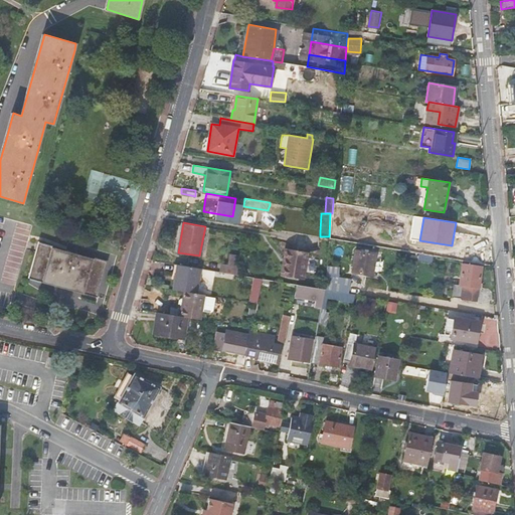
[(481,229),(461,231),(464,260),(484,258),(481,229)]
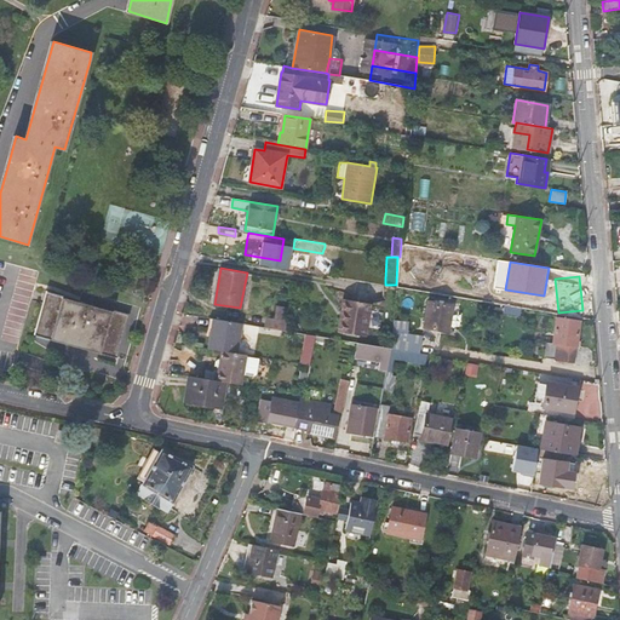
[(64,296),(46,291),(34,333),(51,338),(52,336),(61,338),(101,350),(102,349),(108,351),(118,354),(130,314),(112,309),(110,310),(64,298),(64,296)]
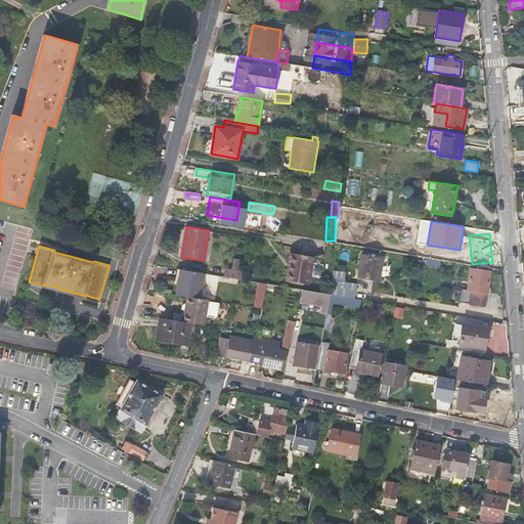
[(286,278),(308,282),(312,254),(291,251),(286,278)]
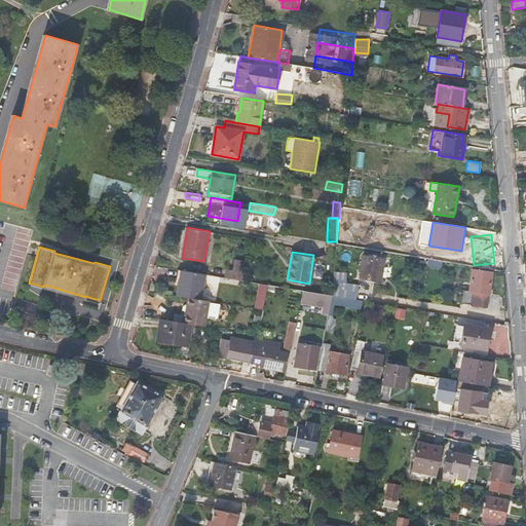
[(360,276),(379,280),(384,259),(363,256),(360,276)]
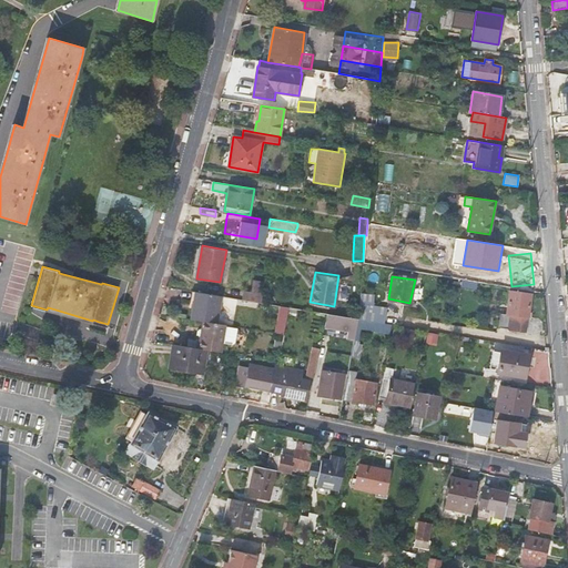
[(262,302),(263,293),(265,280),(256,279),(254,292),(246,290),(244,300),(262,302)]
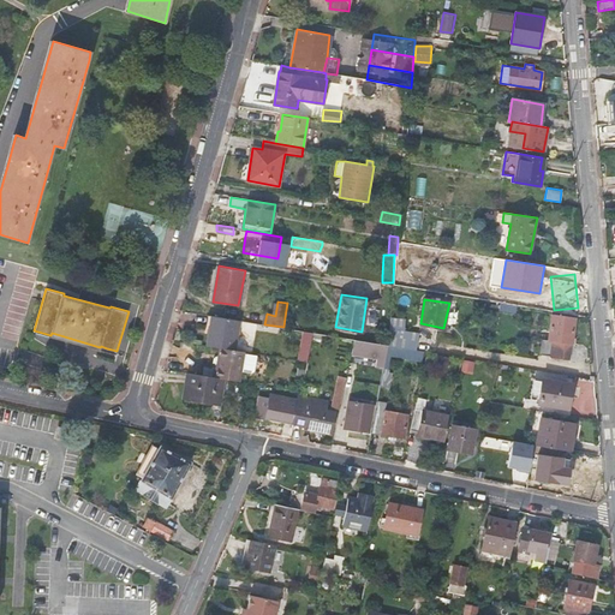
[(517,305),(493,302),(493,310),(515,314),(517,305)]
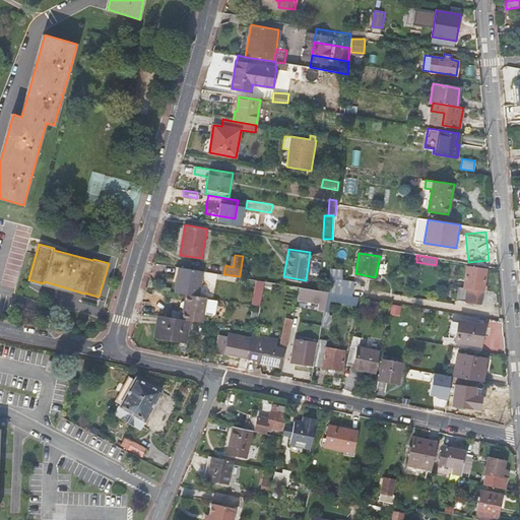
[(199,296),(204,270),(179,266),(175,290),(186,294),(199,296)]
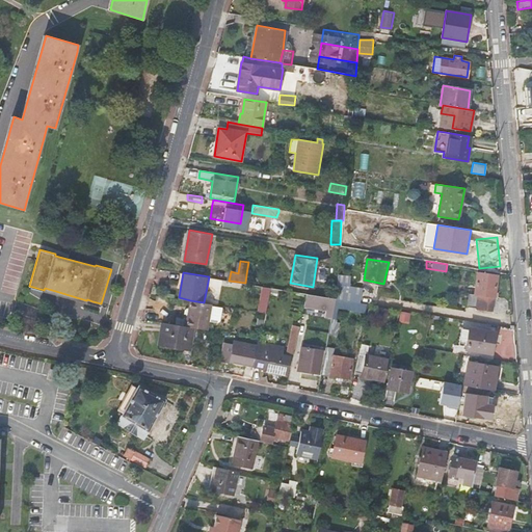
[(477,272),(474,294),(469,293),(466,307),(491,311),(494,298),(495,298),(498,274),(477,272)]
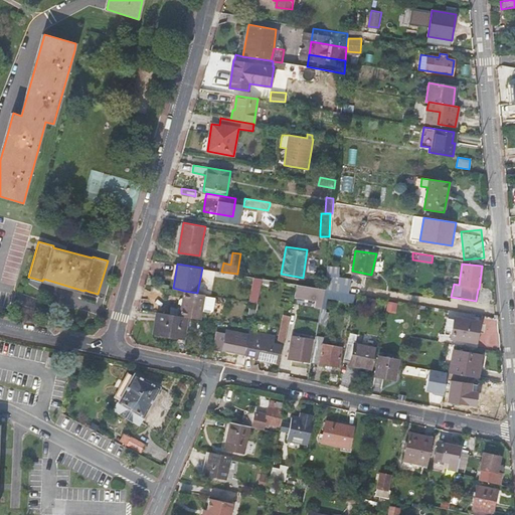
[(350,279),(326,275),(324,289),(348,293),(350,279)]
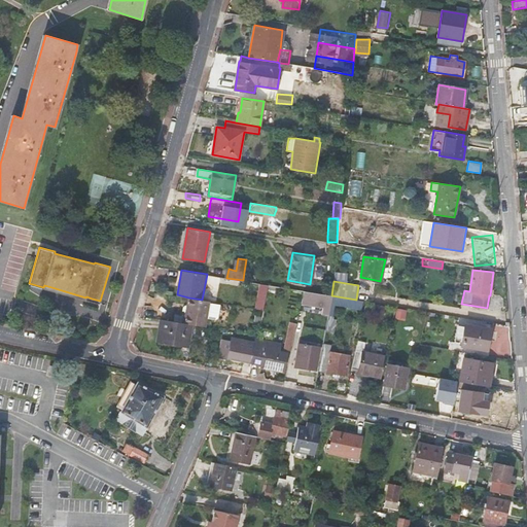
[(269,285),(261,284),(259,293),(267,294),(269,285)]
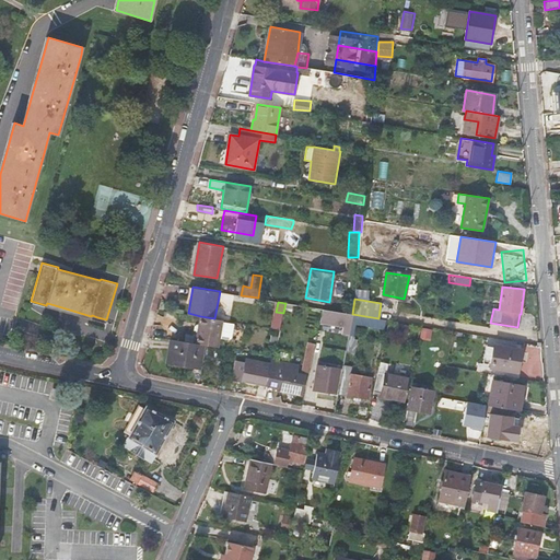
[(321,321),(350,327),(352,314),(323,310),(321,321)]
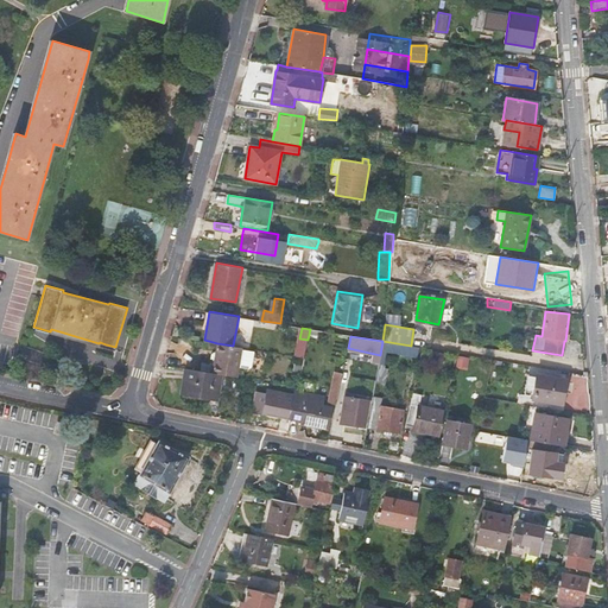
[(308,340),(299,339),(295,356),(304,358),(308,340)]
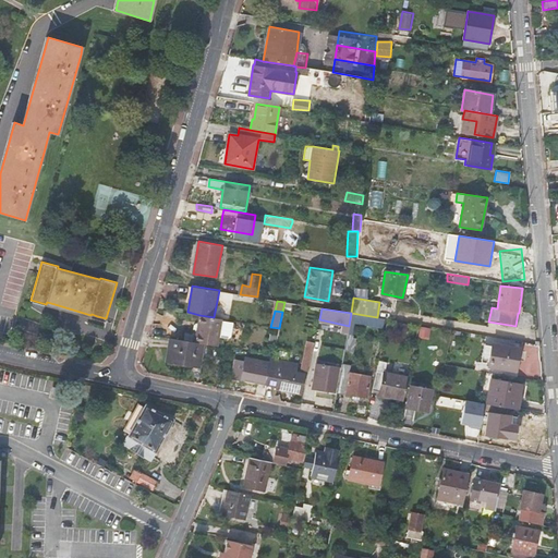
[(349,326),(349,328),(353,329),(355,322),(383,328),(384,318),(377,317),(351,313),(349,326)]
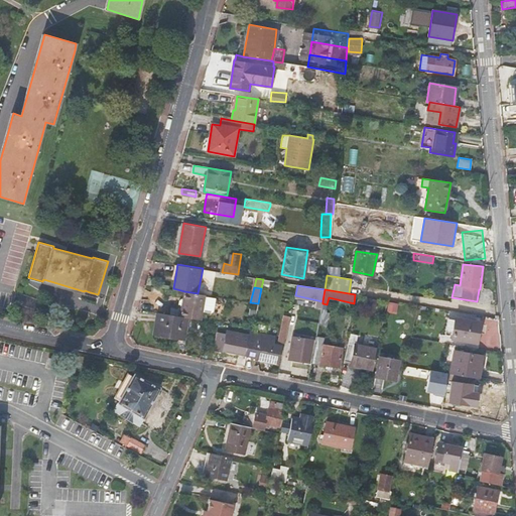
[(178,306),(176,315),(186,317),(202,320),(203,310),(212,311),(214,310),(216,297),(206,296),(206,294),(198,293),(184,291),(183,298),(182,304),(181,307),(178,306)]
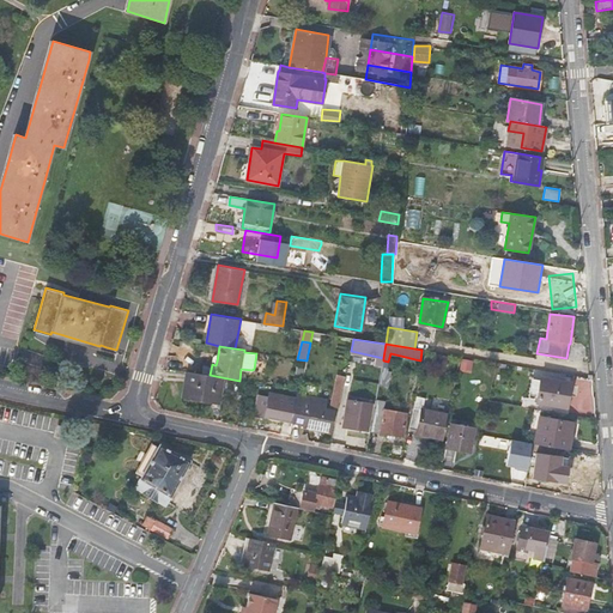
[(199,362),(196,372),(210,375),(212,364),(199,362)]
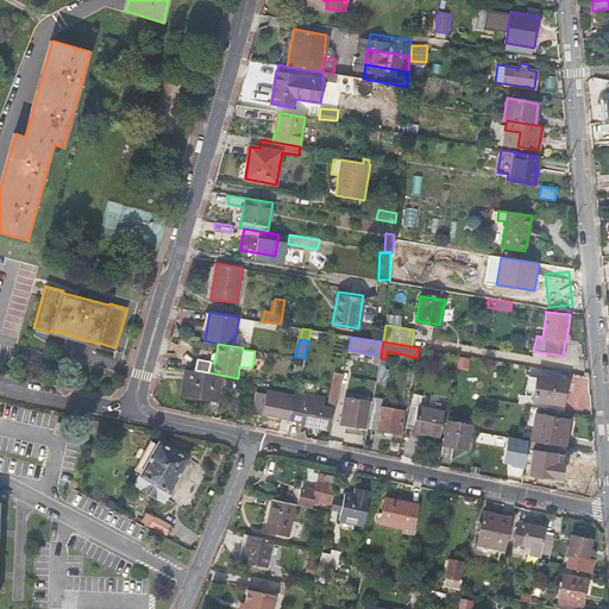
[(195,370),(187,369),(181,394),(215,400),(220,375),(208,372),(195,370)]
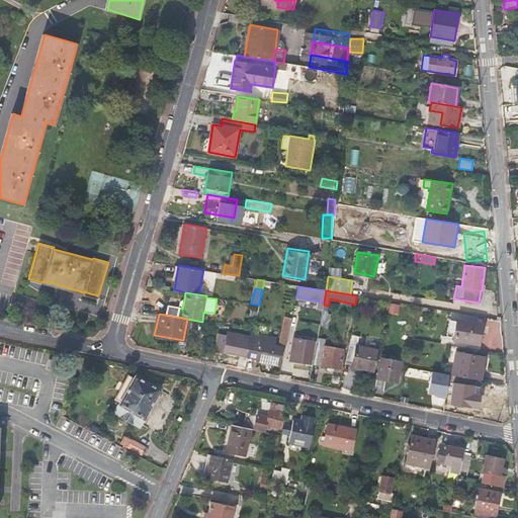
[(453,340),(479,344),(482,324),(457,320),(456,323),(453,340)]
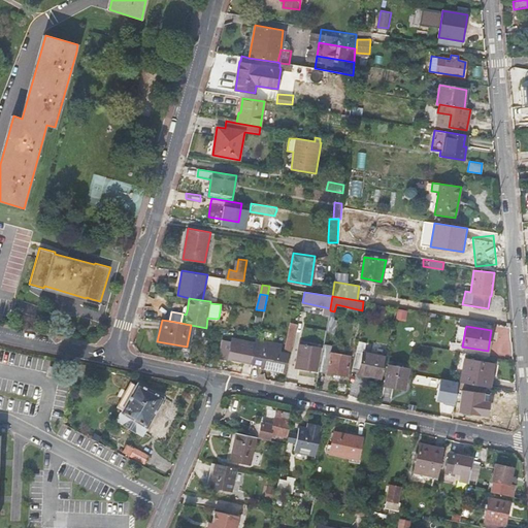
[(290,342),(293,342),(296,329),(291,328),(288,341),(290,342)]
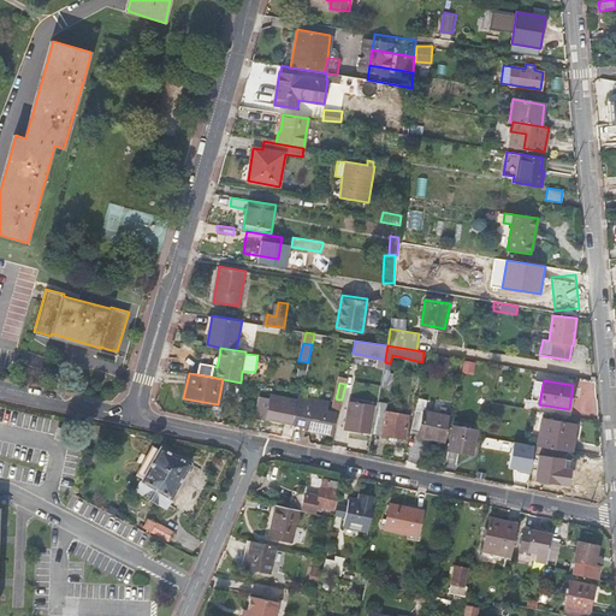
[(539,404),(543,384),(535,383),(532,402),(539,404)]
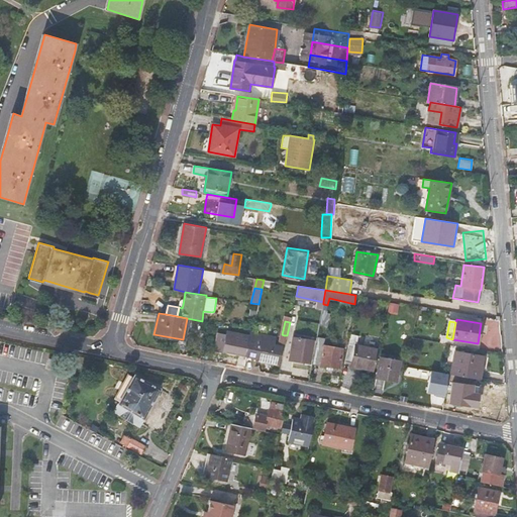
[(248,337),(248,336),(227,332),(226,335),(217,334),(216,342),(224,344),(222,350),(245,355),(248,337)]
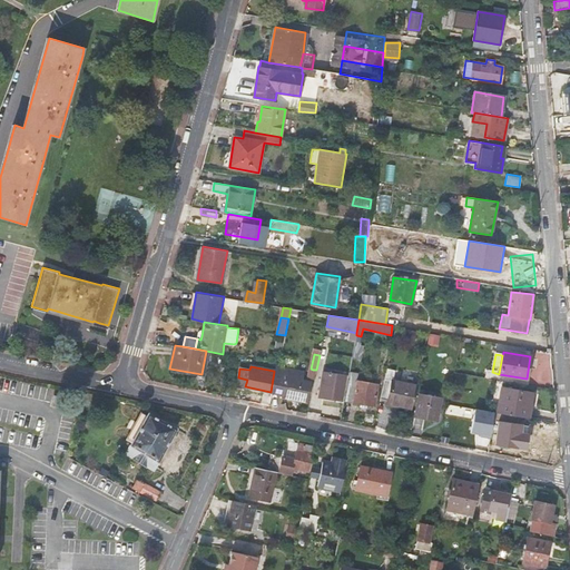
[(274,372),(271,392),(290,396),(290,399),(306,403),(311,382),(298,379),(300,372),(275,366),(274,371),(274,372)]
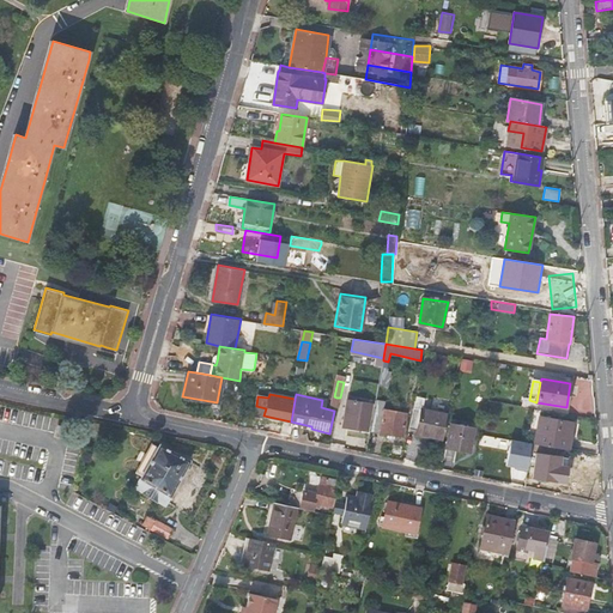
[(443,439),(448,414),(422,410),(424,398),(416,396),(410,429),(417,430),(417,434),(443,439)]
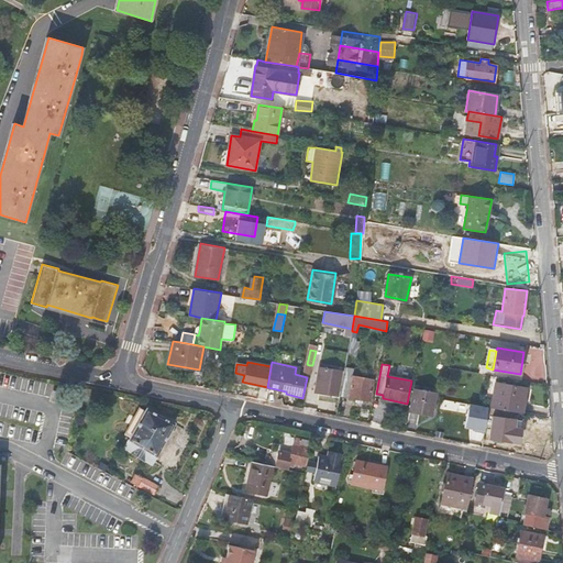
[(340,384),(335,383),(338,371),(318,367),(315,387),(318,387),(317,393),(338,396),(340,384)]
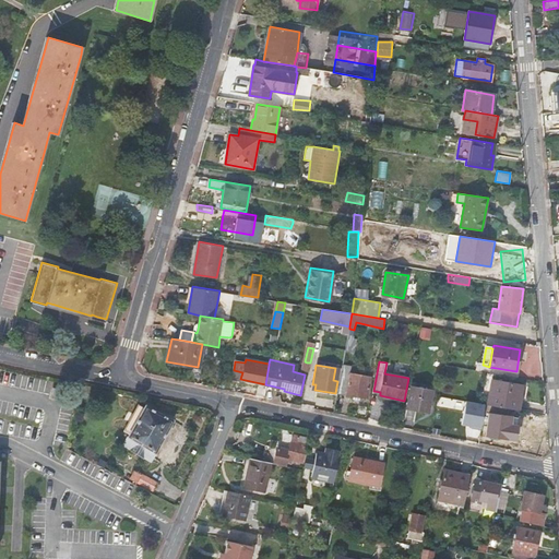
[(342,367),(337,392),(366,397),(371,376),(349,372),(351,368),(342,367)]
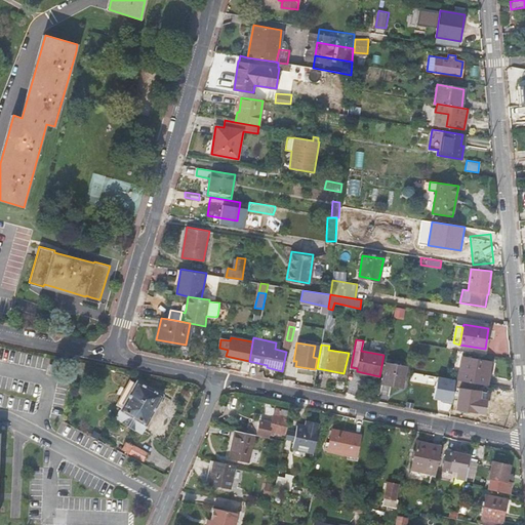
[(456,380),(487,386),(491,362),(461,357),(456,380)]
